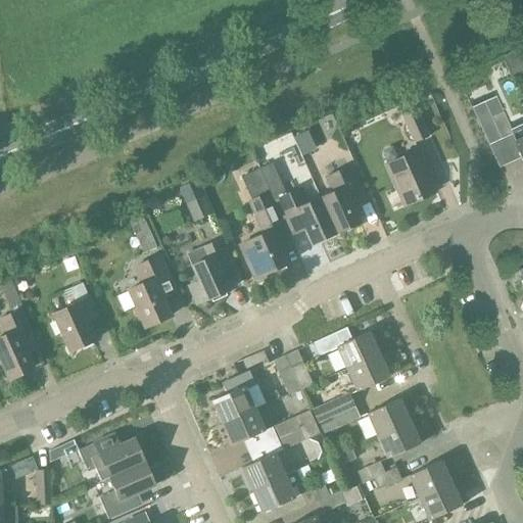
[(497,96),(474,106),(491,143),(515,133),(497,96)]
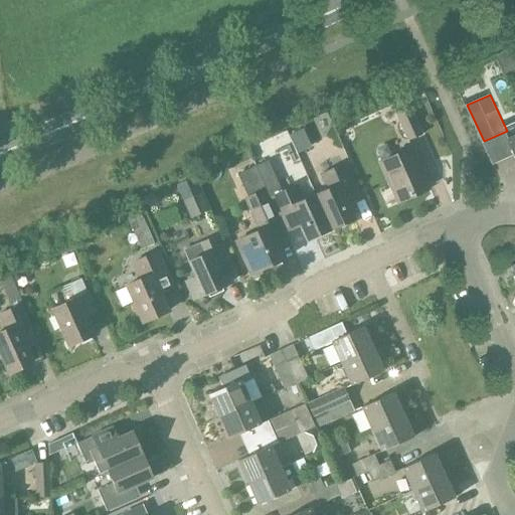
[(395,115),(408,143),(423,136),(411,108),(395,115)]
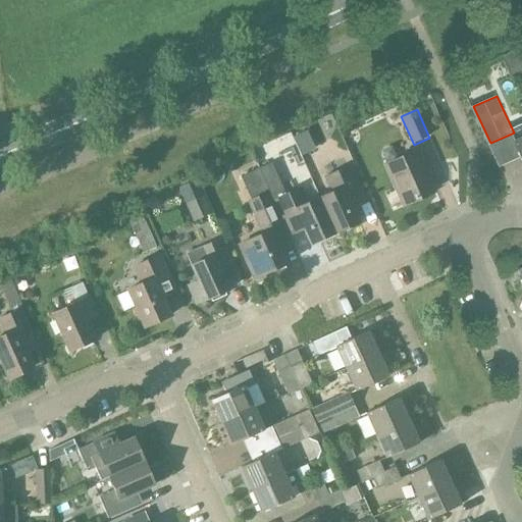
[(425,166),(418,151),(385,166),(403,204),(433,191),(423,167),(425,166)]
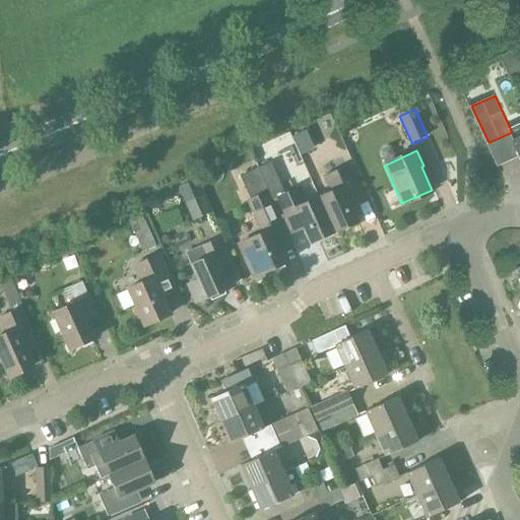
[(279,179),(271,160),(259,167),(267,184),(279,179)]
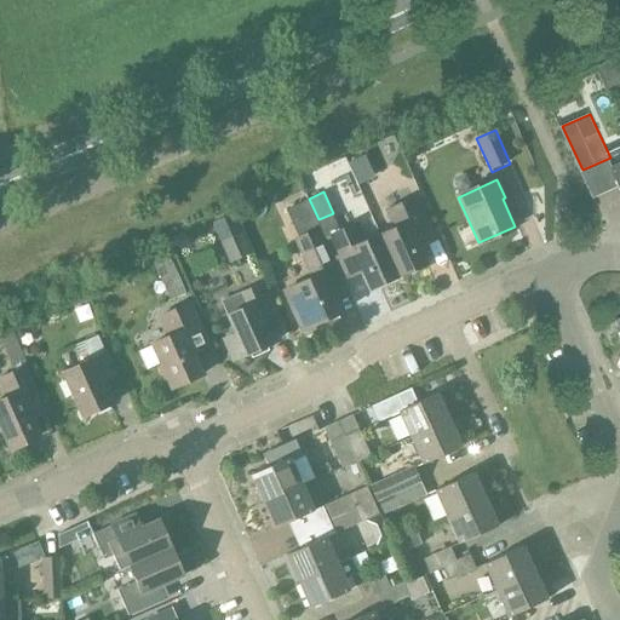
[(380,236),(399,279),(428,265),(420,247),(435,241),(417,199),(386,212),(395,230),(380,236)]
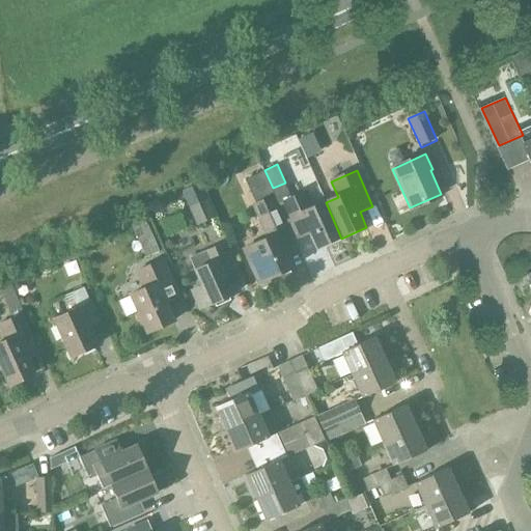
[(250,179),(257,195),(270,190),(262,174),(250,179)]
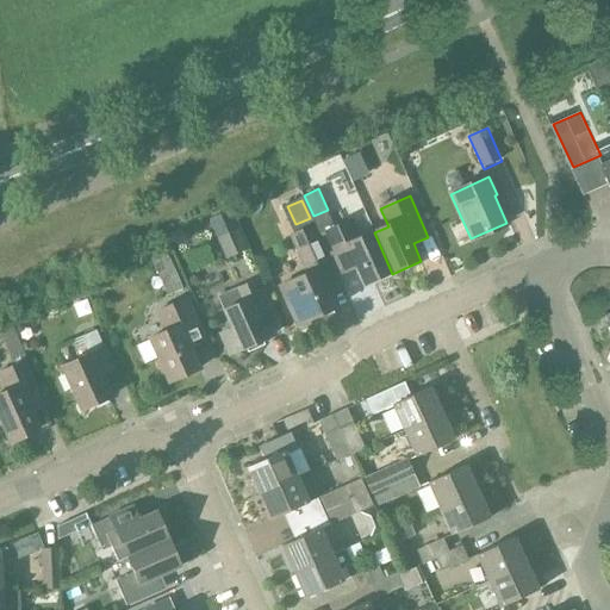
[(392,274),(374,232),(360,240),(352,222),(323,234),(341,275),(356,269),(363,286),(392,274)]
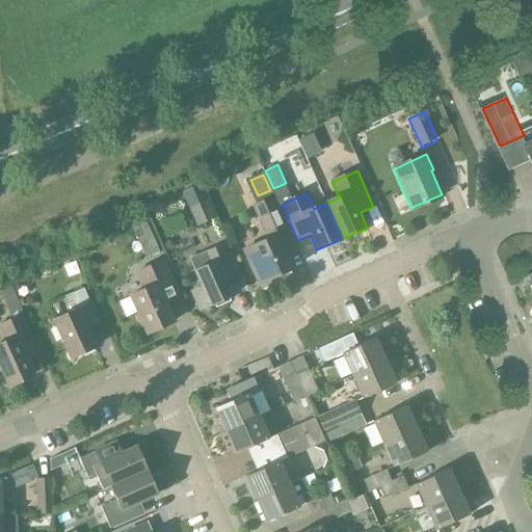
[(244,250),(250,266),(259,285),(291,270),(283,250),(296,244),(274,196),(254,206),(269,240),(244,250)]
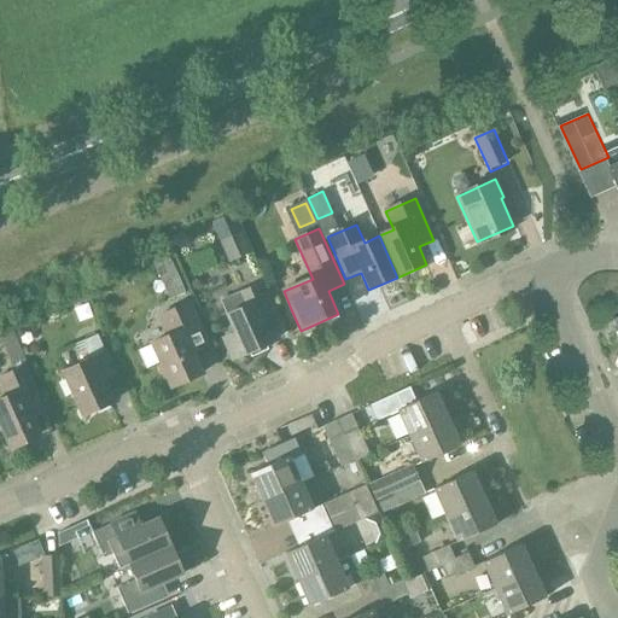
[(221,242),(231,264),(252,255),(243,232),(221,242)]
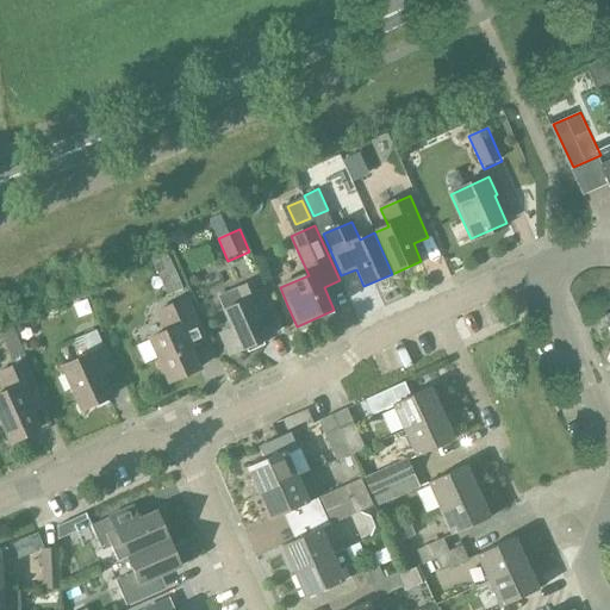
[(155,267),(168,298),(184,291),(170,261),(155,267)]
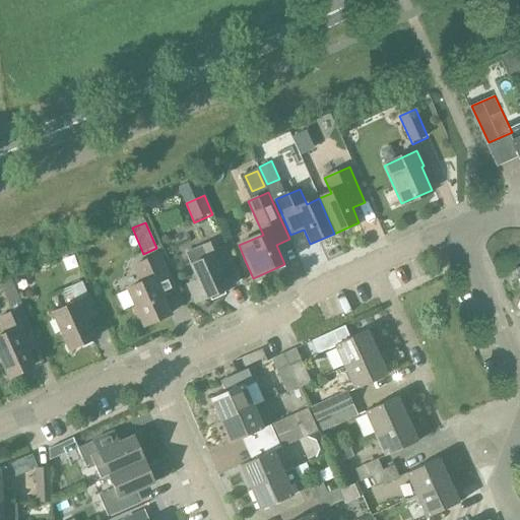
[(201,248),(186,254),(192,266),(191,266),(198,282),(189,286),(197,304),(206,300),(229,289),(225,282),(219,269),(231,264),(219,239),(201,247),(201,248)]
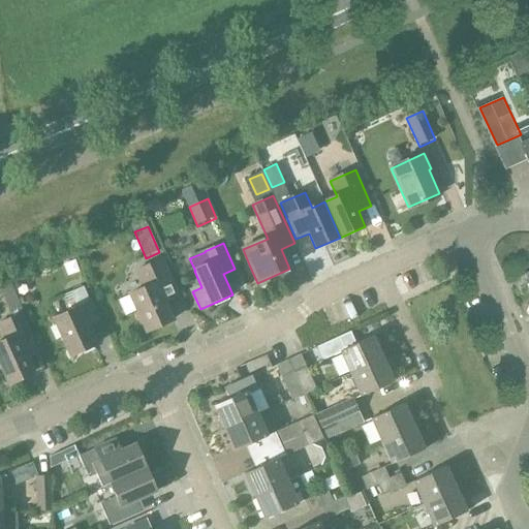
[(144,288),(130,294),(147,333),(174,320),(165,302),(158,287),(173,281),(162,260),(136,272),(144,288)]
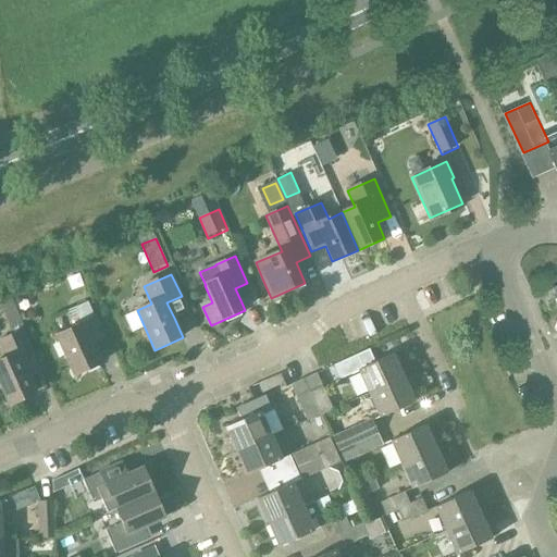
[(71,322),(74,329),(58,336),(75,375),(101,364),(88,336),(101,331),(88,302),(76,308),(81,318),(71,322)]
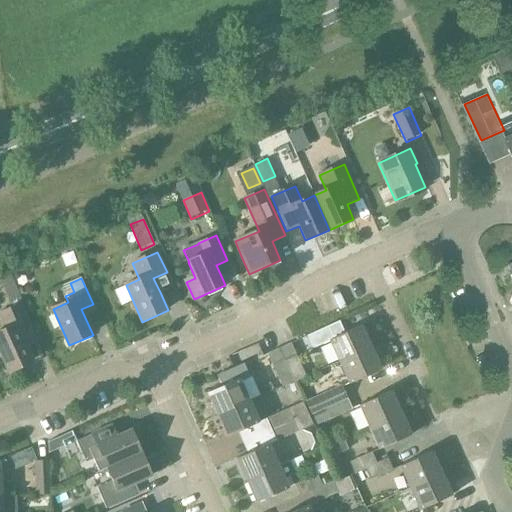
[(21,304),(0,313),(0,316),(6,330),(0,332),(0,353),(8,372),(34,361),(23,335),(33,331),(21,304)]
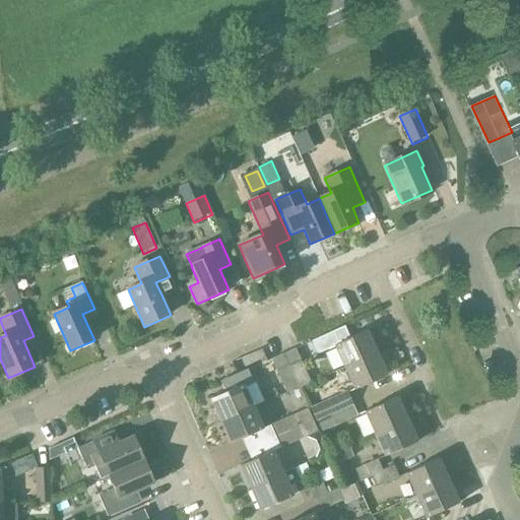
[(344,369),(377,353),(367,331),(350,339),(345,327),(312,342),(318,355),(335,347),(344,369)]
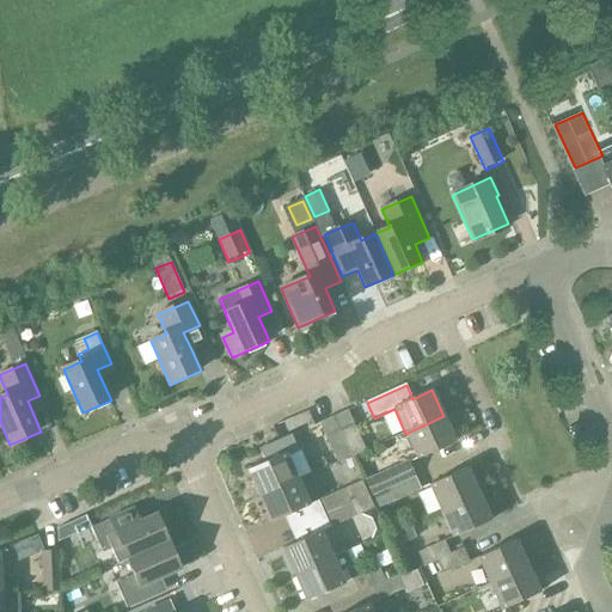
[(349,411),(335,417),(353,458),(367,452),(349,411)]
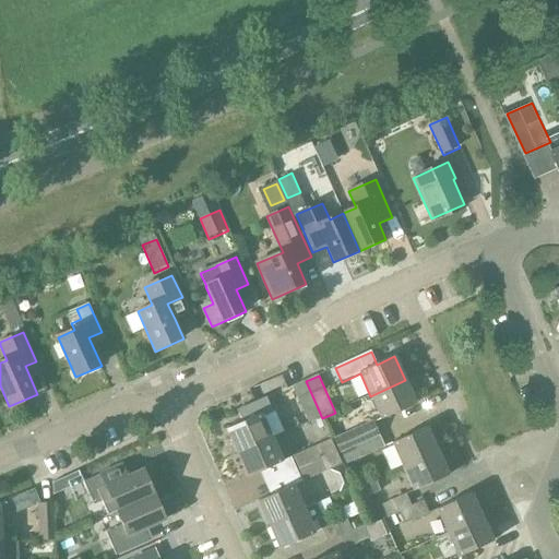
[(405,380),(370,396),(381,420),(416,404),(405,380)]
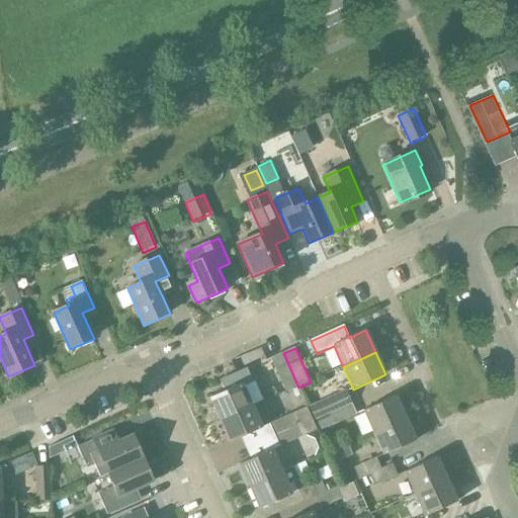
[(298,387),(283,353),(271,359),(286,394),(298,387)]
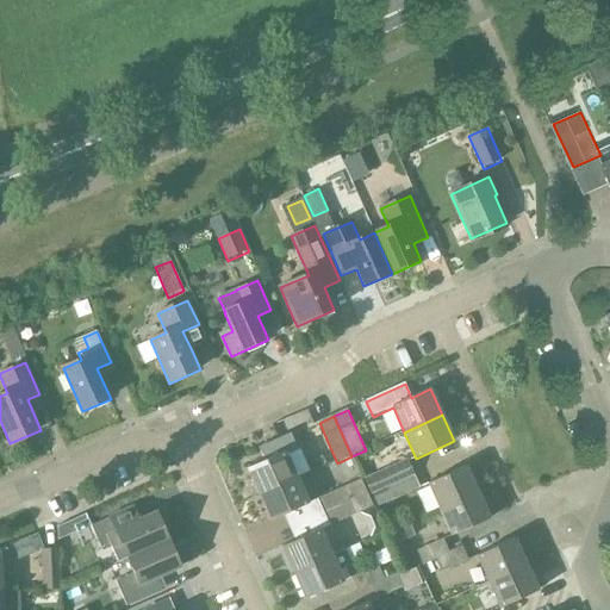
[(261,453),(265,461),(248,470),(259,496),(297,478),(287,456),(298,452),(291,434),(266,446),(268,449),(261,453)]
